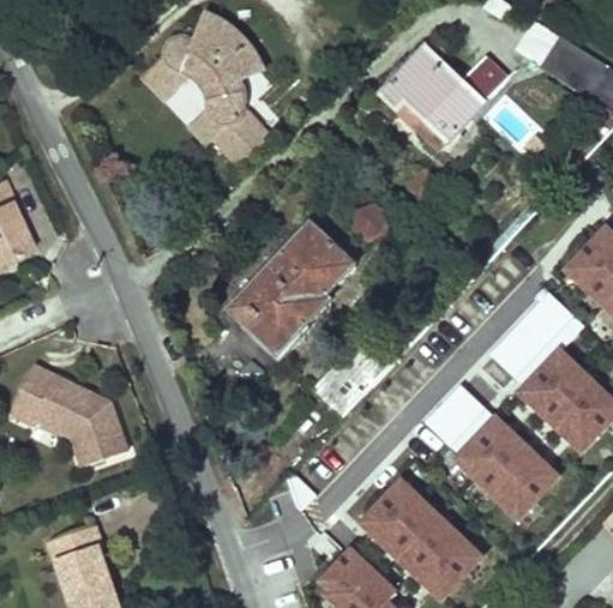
[(210,11),(202,8),(193,37),(186,32),(179,31),(172,32),(168,37),(164,46),(164,52),(140,73),(164,100),(191,74),(194,78),(200,86),(202,91),(206,103),(206,108),(187,125),(204,143),(210,137),(235,164),(269,133),(242,104),(242,98),(241,89),(238,79),(259,66),(257,62),(256,58),(239,34),(234,29),(229,25),(217,16),(210,11)]
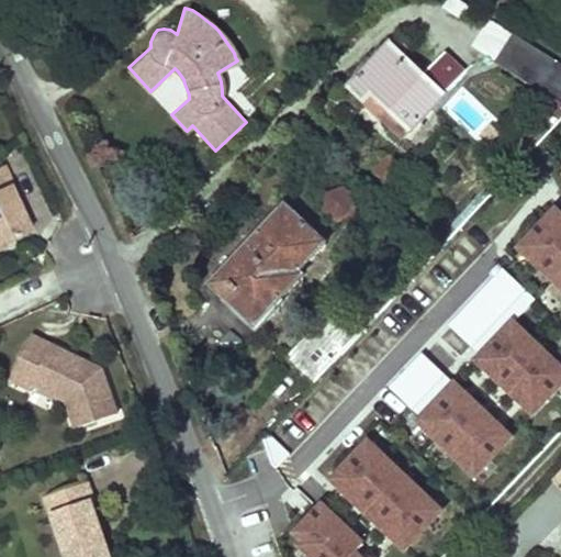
[(560,63),(512,31),(493,56),(549,95),(541,107),(560,117),(560,114),(560,63)]
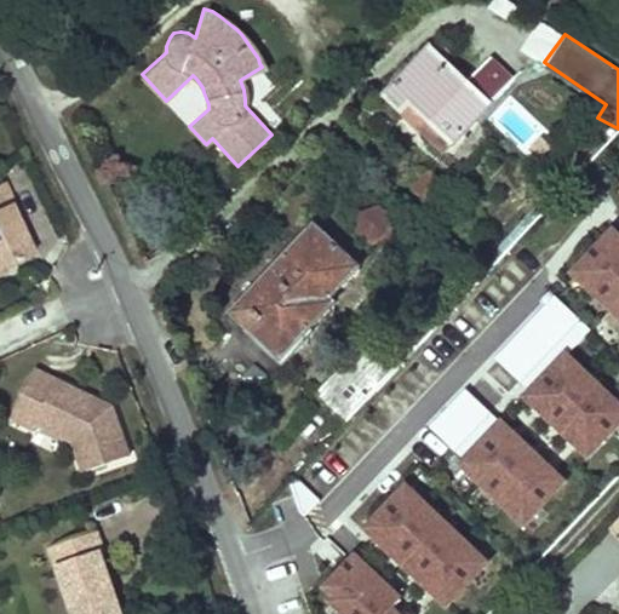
[(429,44),(384,90),(418,126),(427,118),(452,141),(513,78),(489,56),(466,79),(429,44)]
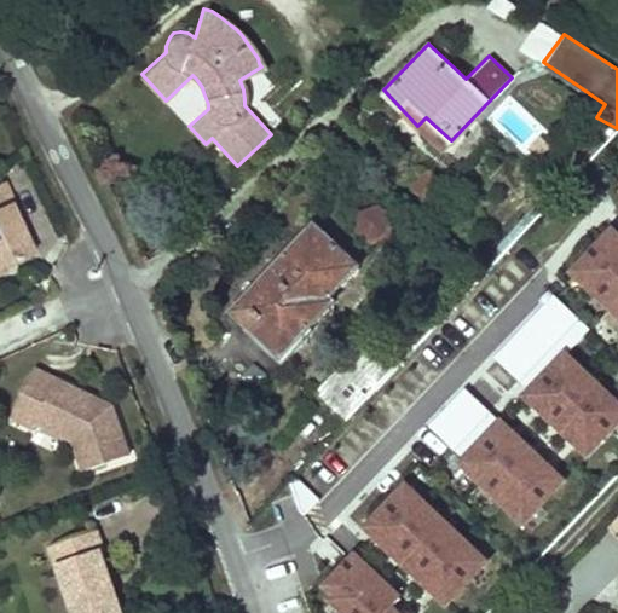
[(451,140),(426,117),(417,126),(443,150),(451,140)]
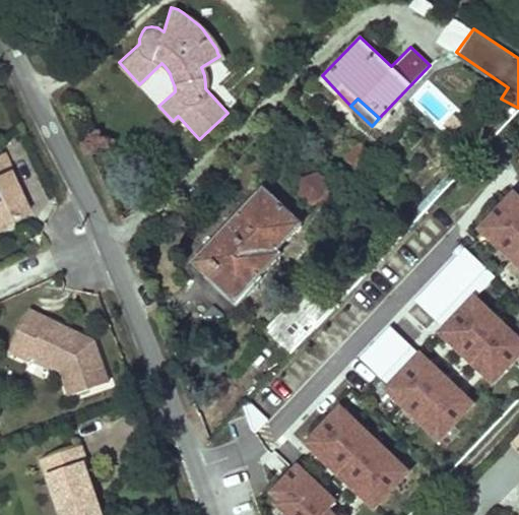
[(358,144),(344,157),(357,169),(369,155),(358,144)]
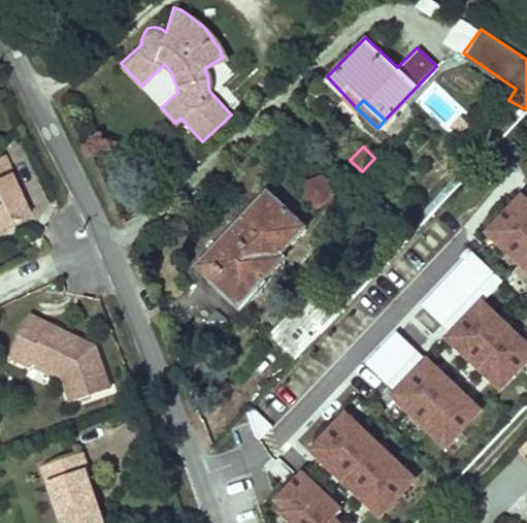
[(8,155),(0,159),(0,234),(34,219),(20,188),(17,190),(13,183),(18,182),(14,175),(18,173),(8,155)]
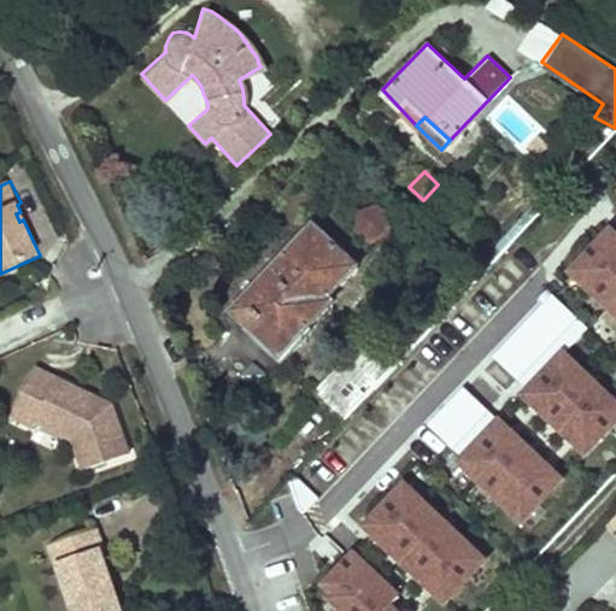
[(355,227),(368,239),(385,231),(387,215),(374,203),(357,209),(355,227)]
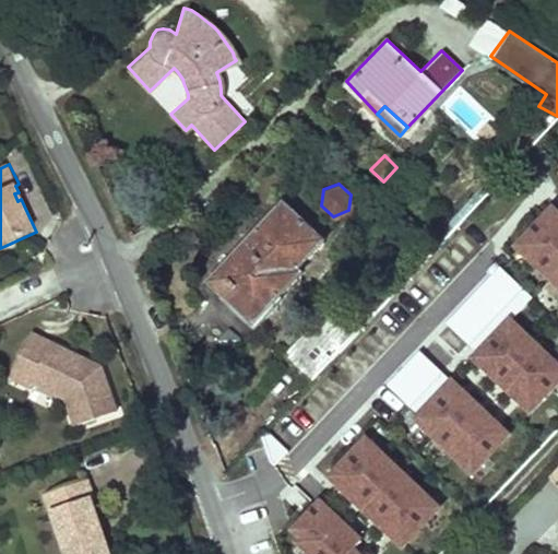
[(281,200),(209,279),(252,321),(301,268),(297,264),(322,238),(281,200)]
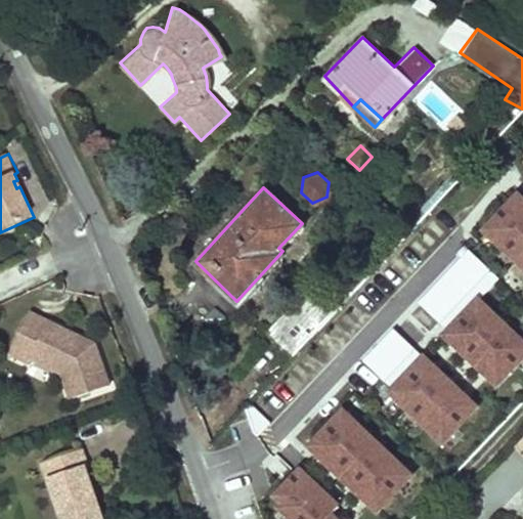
[(522,270),(522,197),(518,191),(481,230),(522,270)]
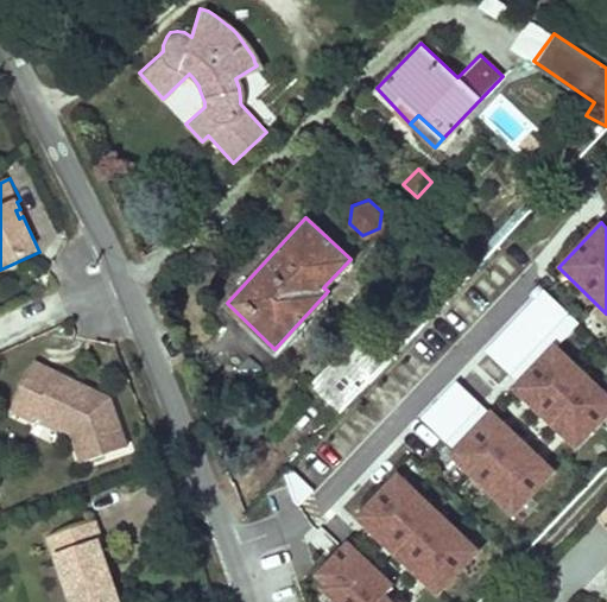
[(485,350),(516,380),(552,342),(558,348),(582,323),(545,289),(485,350)]
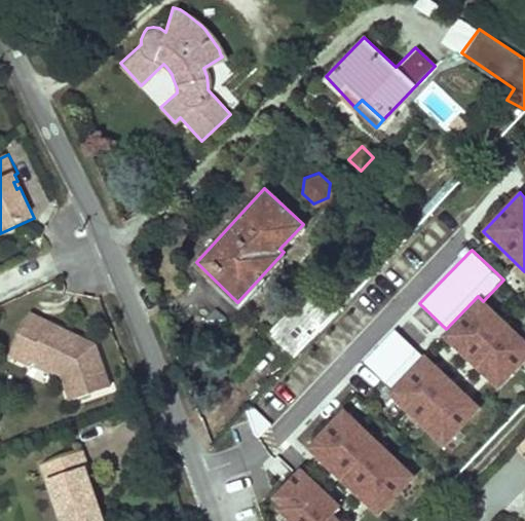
[(295,355),(334,312),(308,288),(268,329),(295,355)]
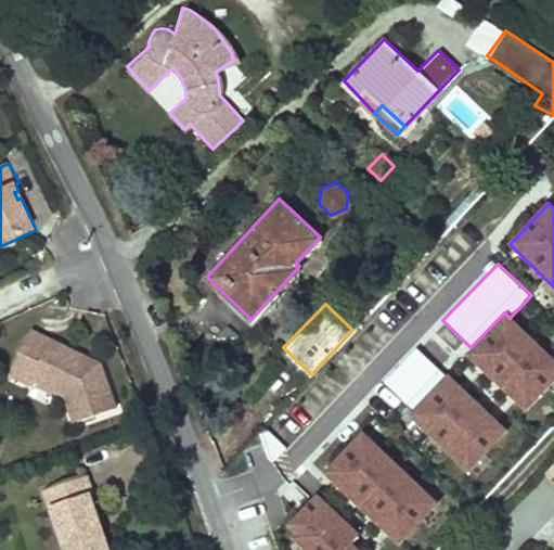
[(525,412),(553,381),(553,360),(510,318),(504,312),(471,347),(464,354),(525,412)]
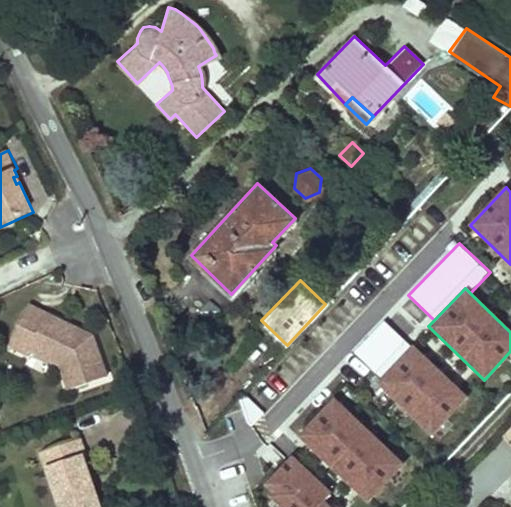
[(73,327),(34,308),(19,337),(38,346),(35,353),(36,353),(66,368),(75,393),(113,380),(99,340),(80,330),(77,335),(70,331),(73,327)]
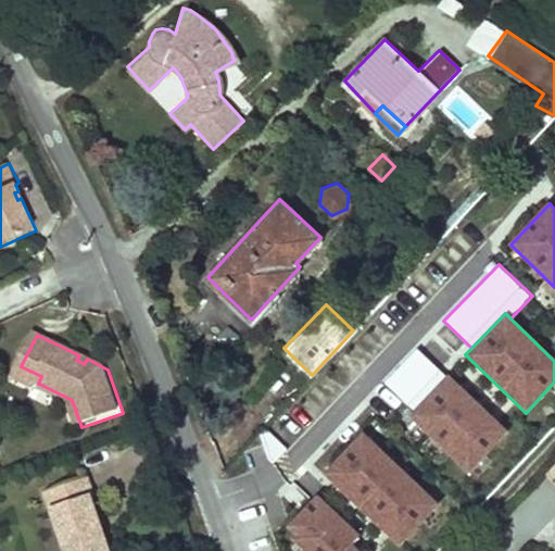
[(413,410),(448,373),(419,346),(383,383),(413,410)]
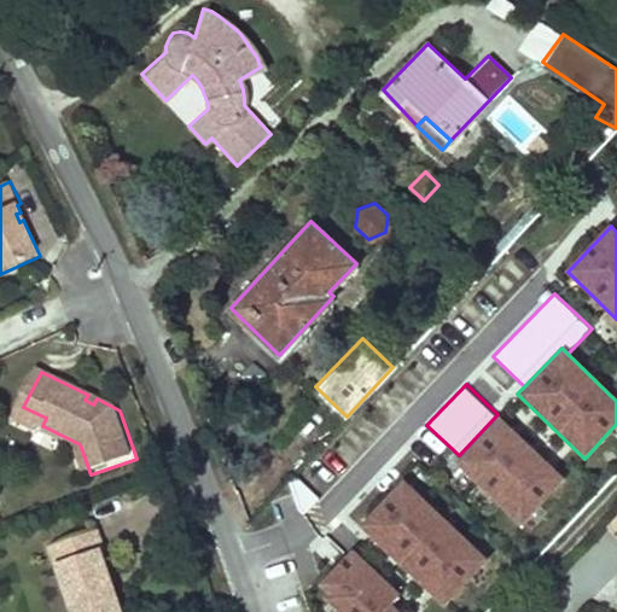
[(97,398),(88,395),(85,400),(93,404),(97,398)]
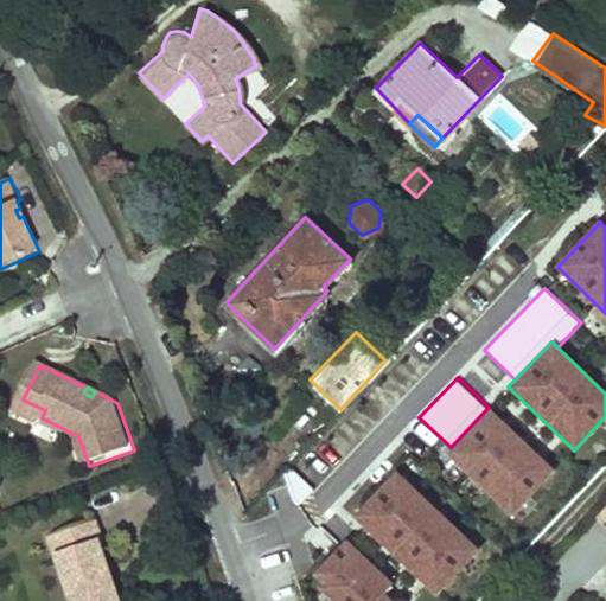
[(23,400),(17,413),(40,424),(43,419),(42,419),(45,410),(23,400)]
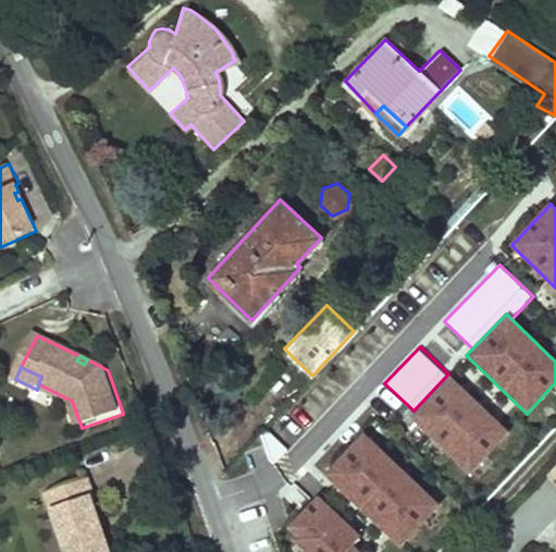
[(470,475),(510,433),(448,373),(414,411),(408,416),(470,475)]
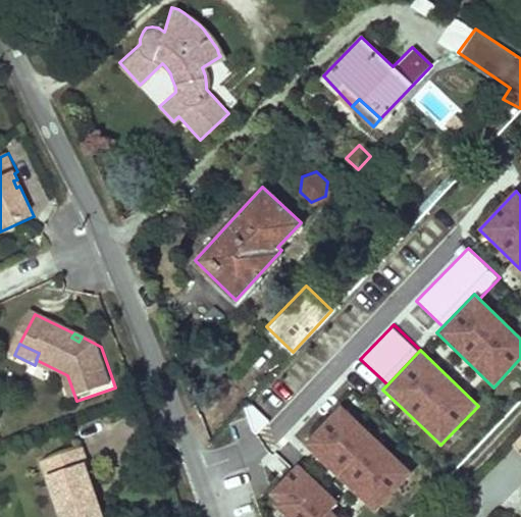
[(375,514),(413,473),(342,406),(303,446),(375,514)]
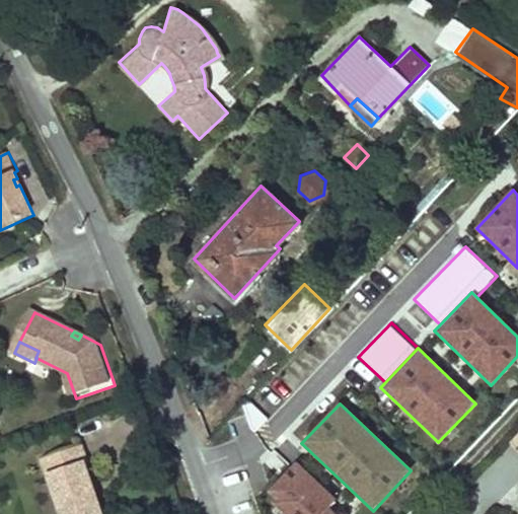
[(517,429),(506,442),(517,453),(517,429)]
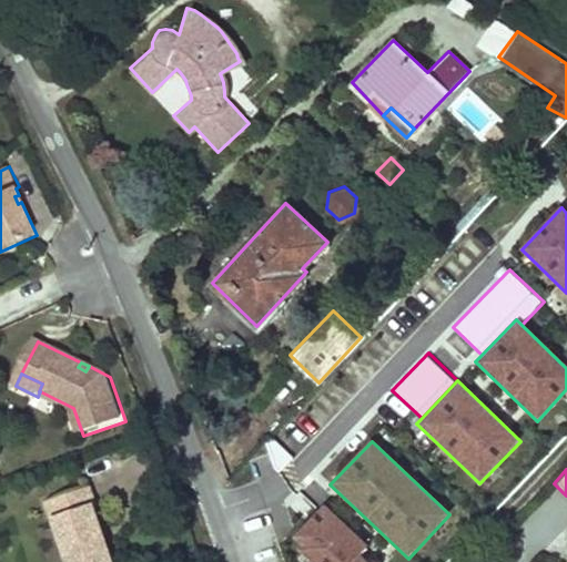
[(88,482),(44,498),(51,519),(48,520),(63,561),(111,561),(92,507),(95,504),(88,482)]
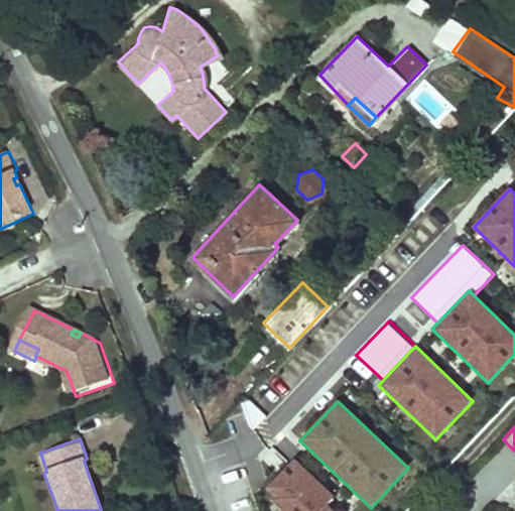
[(270,502),(279,510),(319,510),(327,505),(334,497),(295,461),(267,489),(275,498),(270,502)]
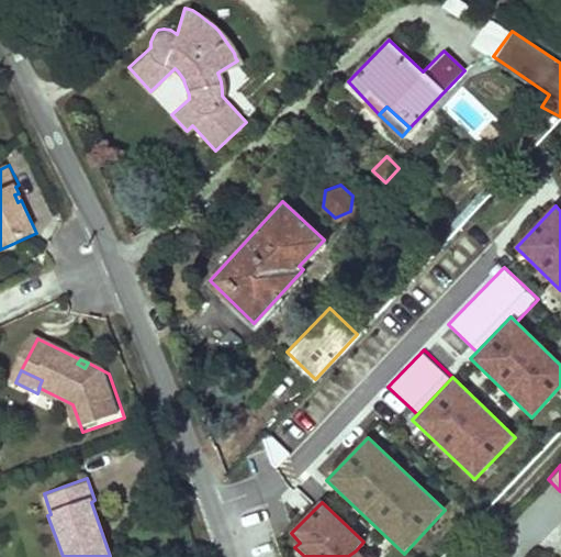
All buildings are outlined.
